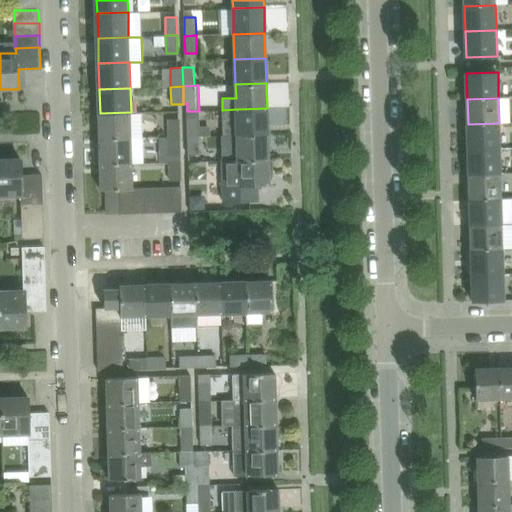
[(268,134),(267,108),(236,109),(237,134),(268,134)]
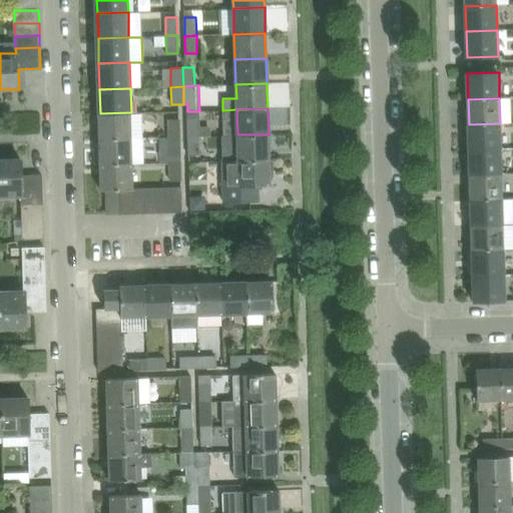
[(131,138),(131,112),(100,113),(101,139),(131,138)]
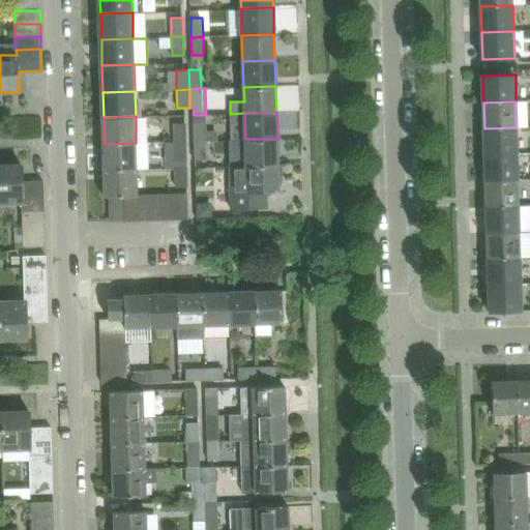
[(173,123),(174,142),(185,141),(185,122),(173,123)]
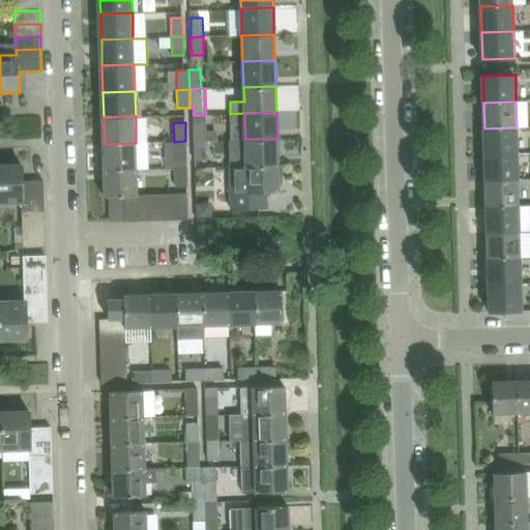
[(193,122),(194,141),(206,141),(205,122),(193,122)]
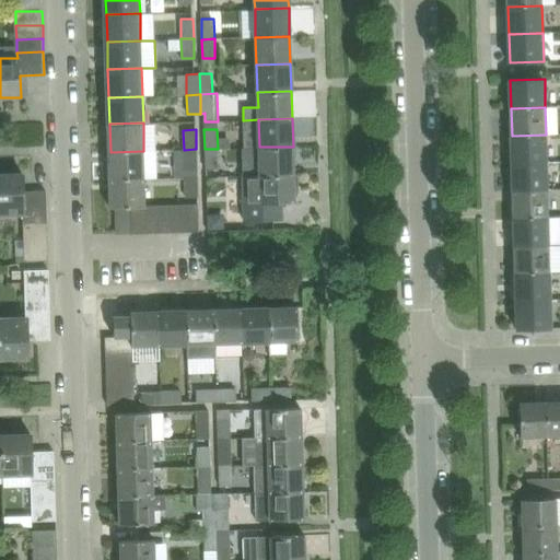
[(547,162),(546,135),(512,136),(513,163),(547,162)]
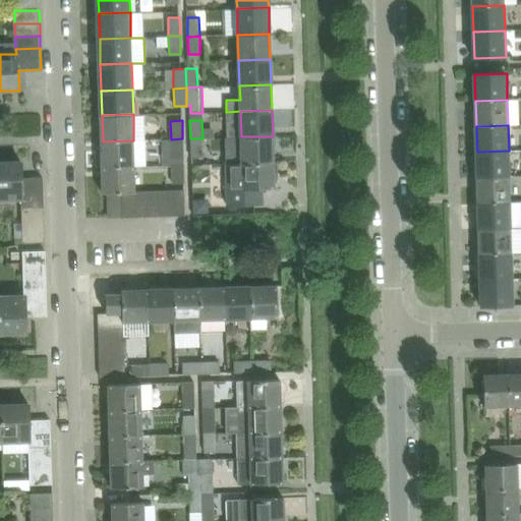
[(273,162),(273,136),(241,136),(242,163),(273,162)]
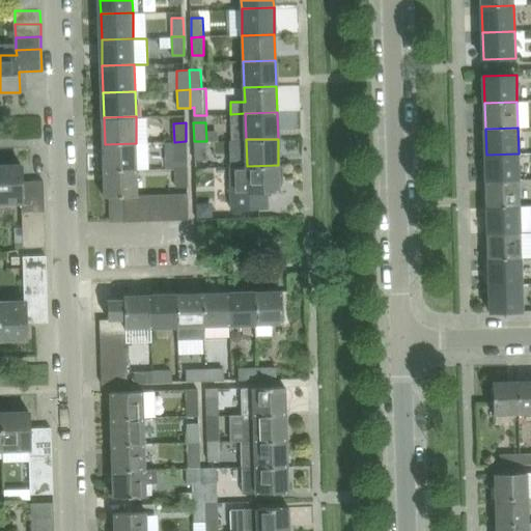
[(187,161),(186,141),(174,142),(174,161),(187,161)]
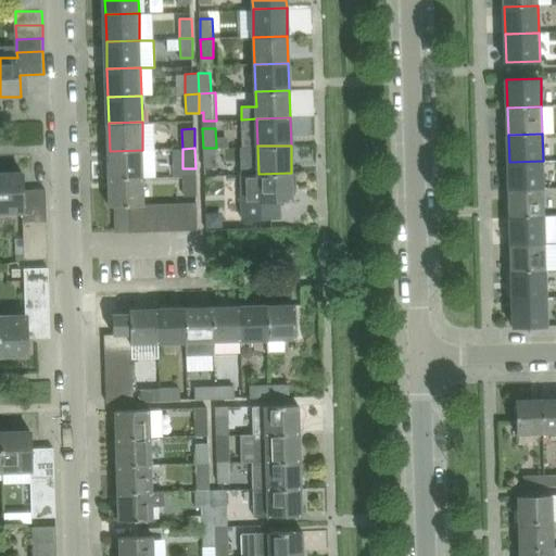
[(216,167),(216,148),(203,148),(204,167),(216,167)]
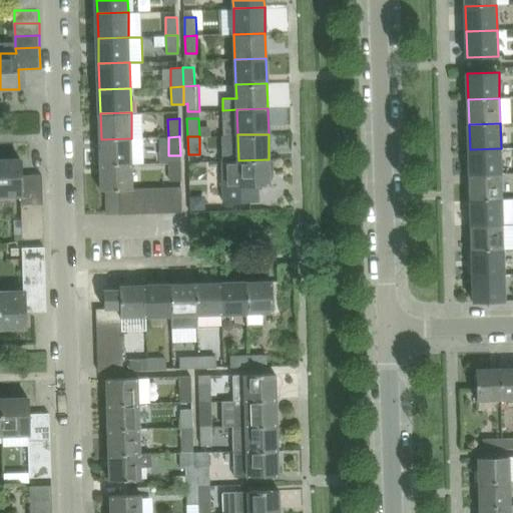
[(132,163),(131,138),(101,139),(101,164),(132,163)]
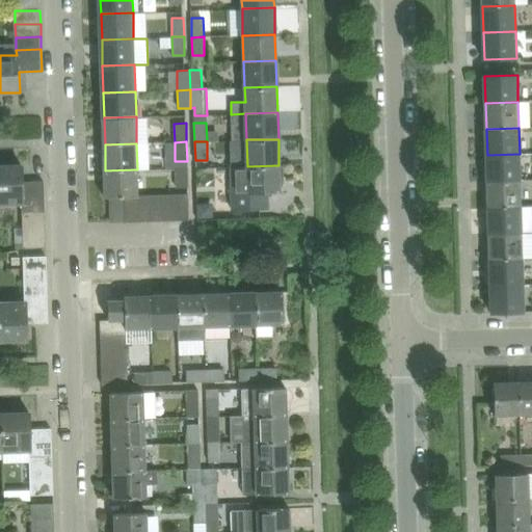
[(521,180),(520,154),(487,155),(487,182),(521,180)]
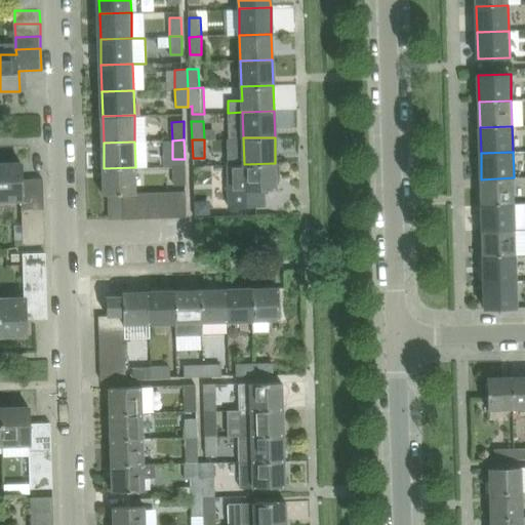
[(276,190),(276,175),(280,175),(279,163),(275,163),(244,164),(228,164),(228,165),(230,206),(229,206),(229,207),(265,206),(265,205),(264,205),(264,190),(276,190)]
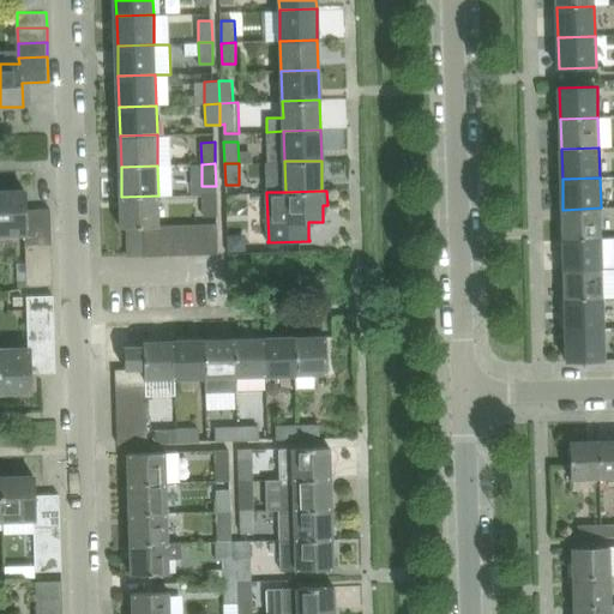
[(26,216),(26,192),(0,192),(0,234),(26,234),(26,240),(52,239),(52,209),(36,209),(36,216),(26,216)]
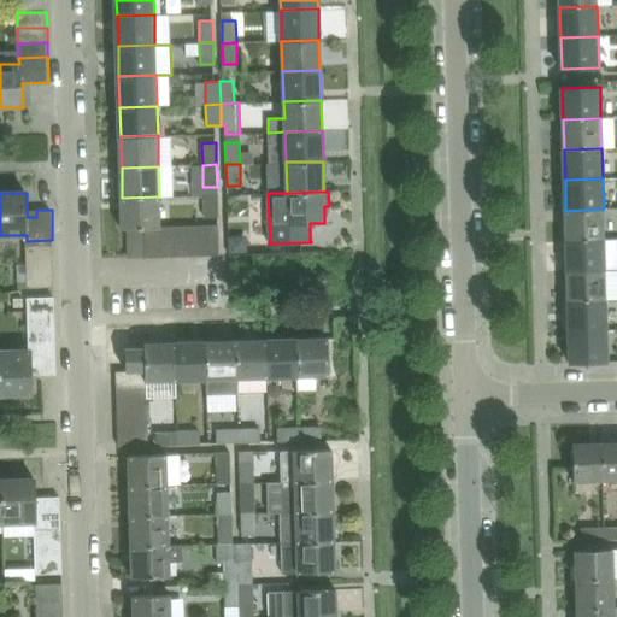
[(203,194),(204,217),(218,217),(217,194),(203,194)]
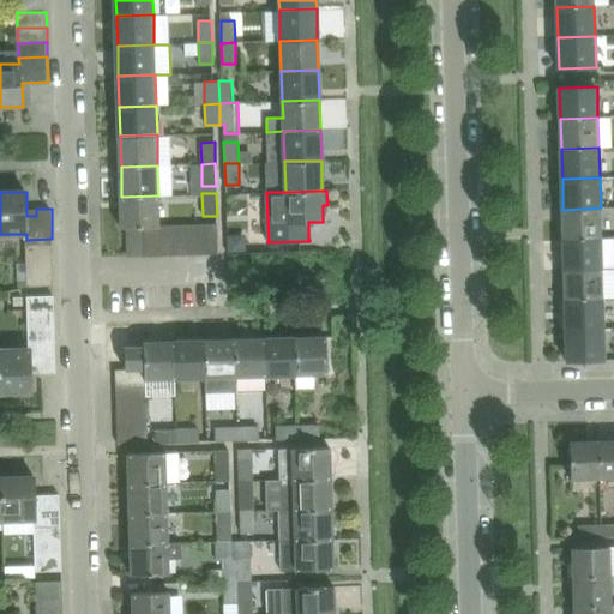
[(160,227),(160,226),(158,196),(121,197),(122,228),(144,227),(160,227)]
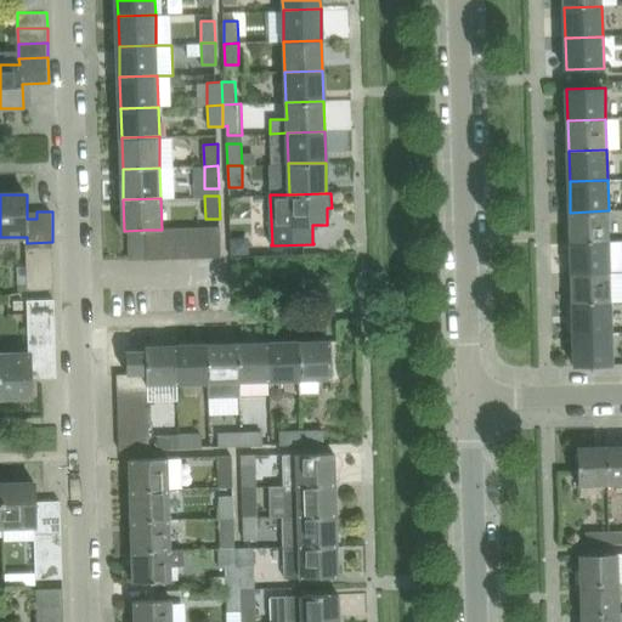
[(609,242),(609,210),(570,213),(571,243),(609,242)]
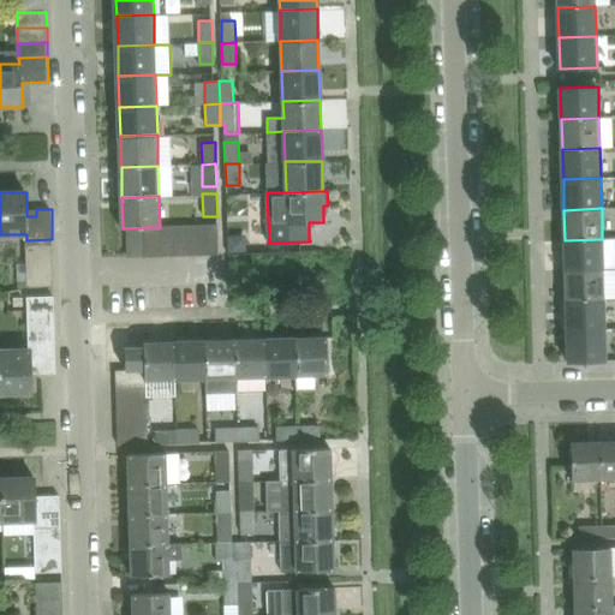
[(220,254),(219,224),(203,225),(204,255),(220,254)]
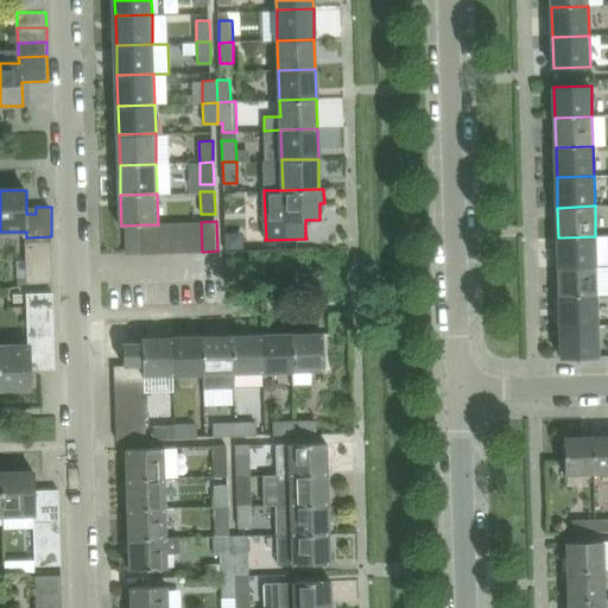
[(173,252),(172,222),(158,223),(158,225),(159,253),(173,252)]
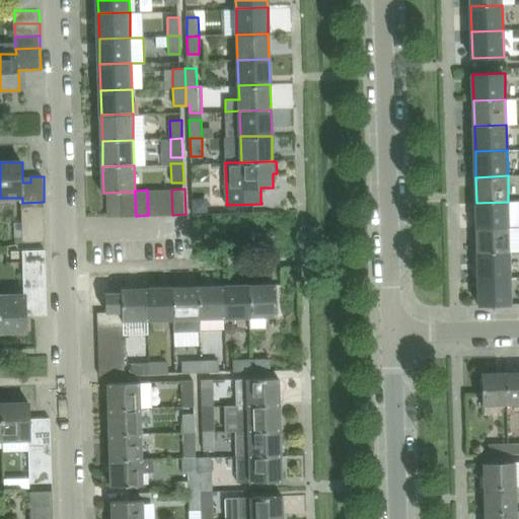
[(160,215),(159,190),(147,190),(148,215),(160,215)]
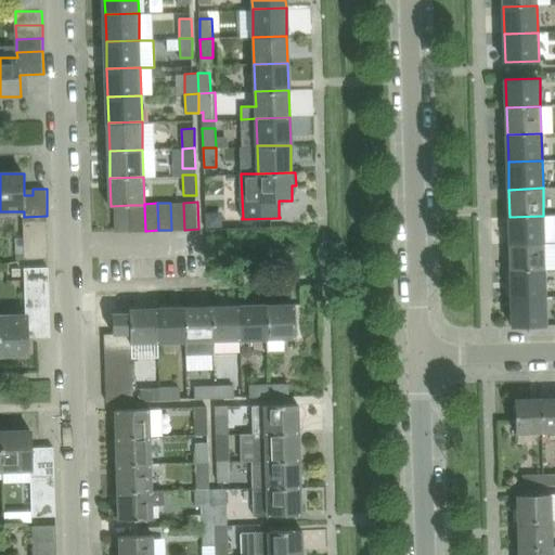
[(184,230),(183,203),(170,203),(171,230),(184,230)]
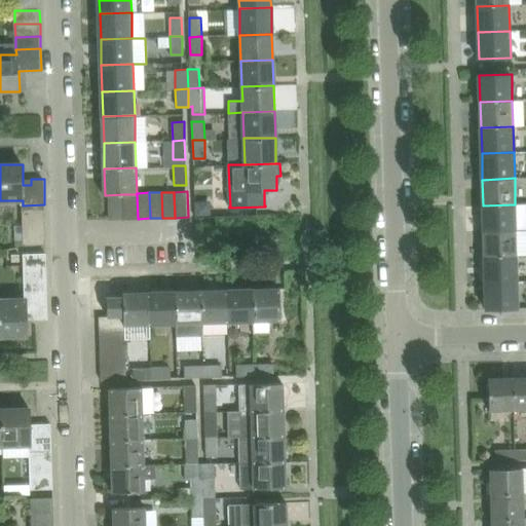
[(138,219),(137,194),(123,194),(124,219),(138,219)]
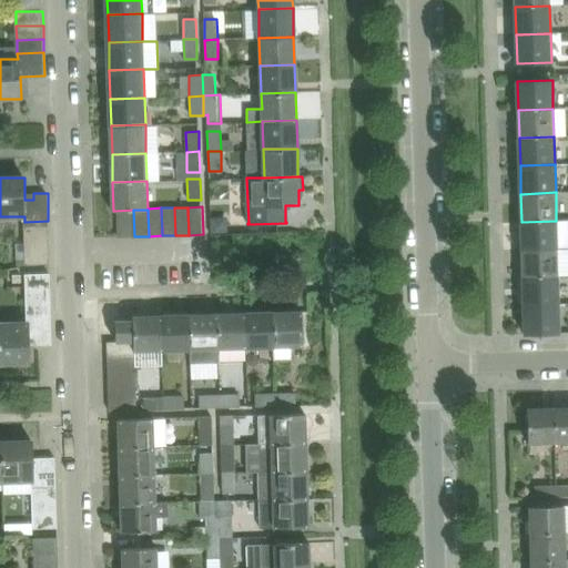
[(227,215),(211,215),(211,231),(227,230),(227,215)]
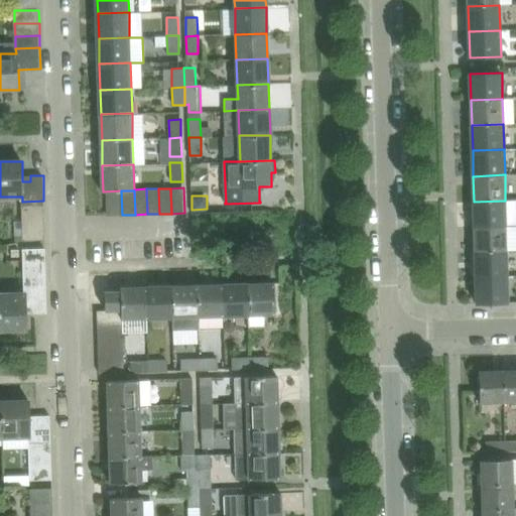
[(44,214),(43,201),(22,202),(23,215),(44,214)]
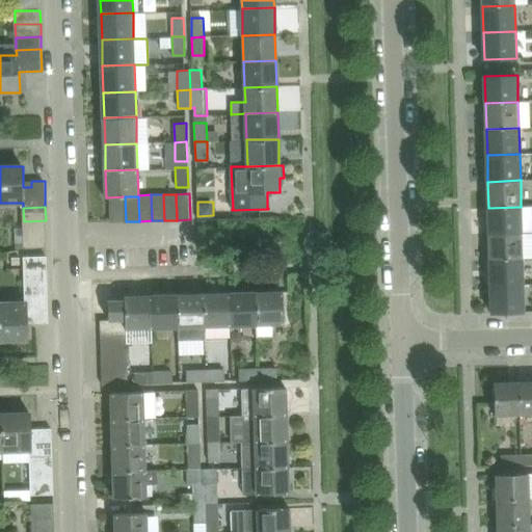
[(522,233),(521,207),(488,208),(489,234),(522,233)]
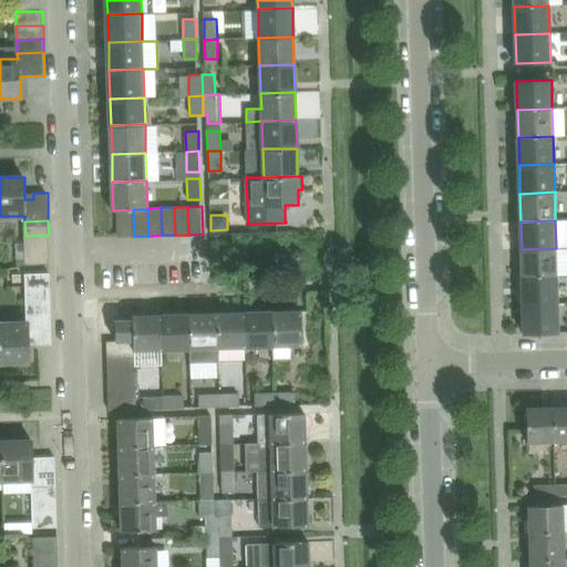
[(49,248),(49,235),(26,236),(26,249),(49,248)]
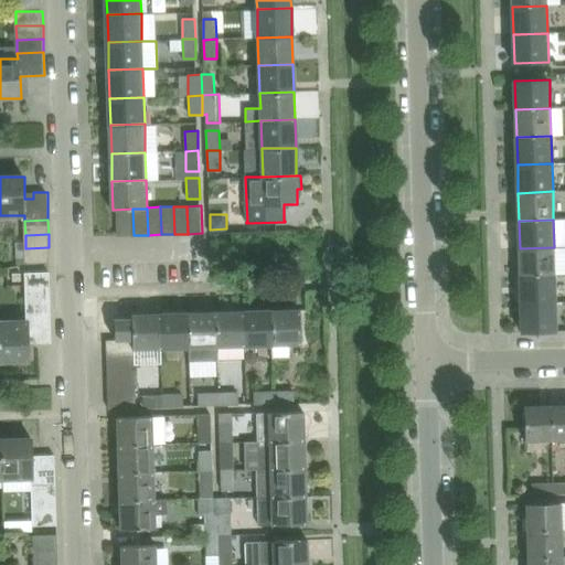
[(49,263),(49,247),(25,248),(25,263),(49,263)]
